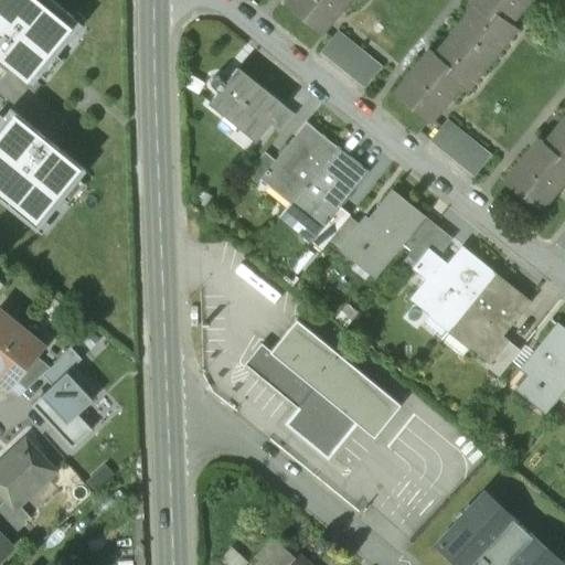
[(83,25),(52,0),(0,0),(0,56),(34,84),(83,25)]
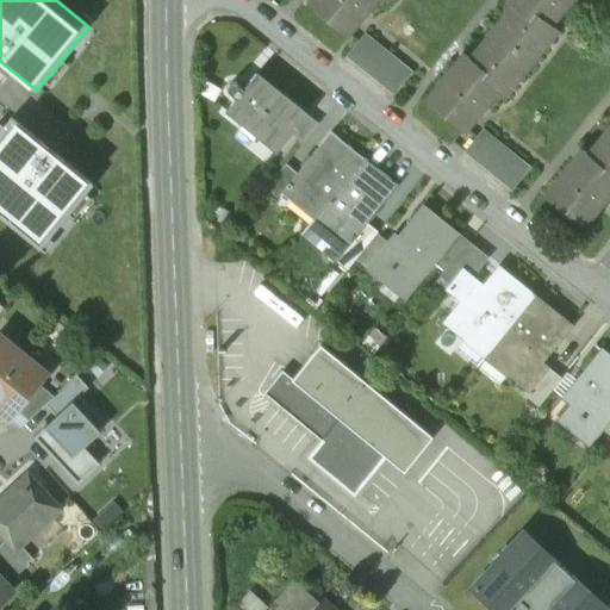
[(312,0),(309,6),(346,36),(373,0),(312,0)]
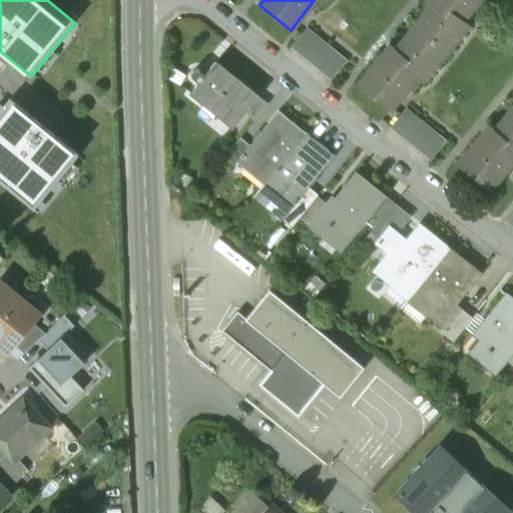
[(428,17),(406,44),(402,41),(395,49),(390,46),(360,84),(391,109),(419,75),(424,79),(467,25),(462,20),(478,0),(427,0),(427,1),(431,5),(424,13),(428,17)]
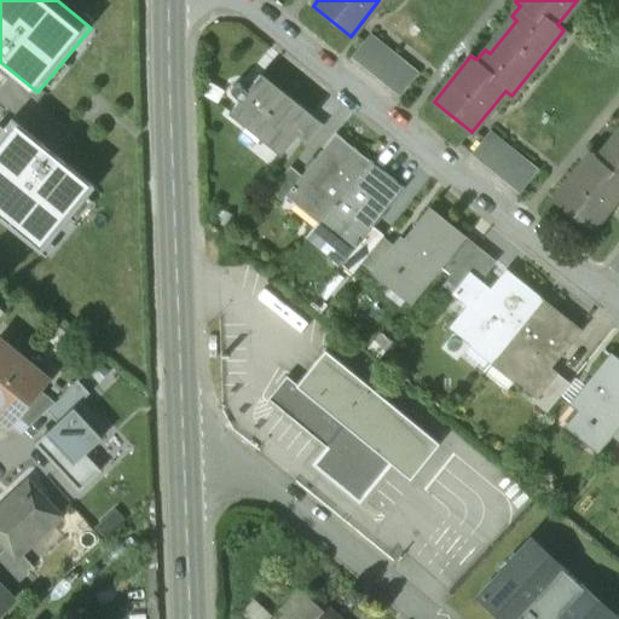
[(417,75),(369,35),(351,57),(399,96),(417,75)]
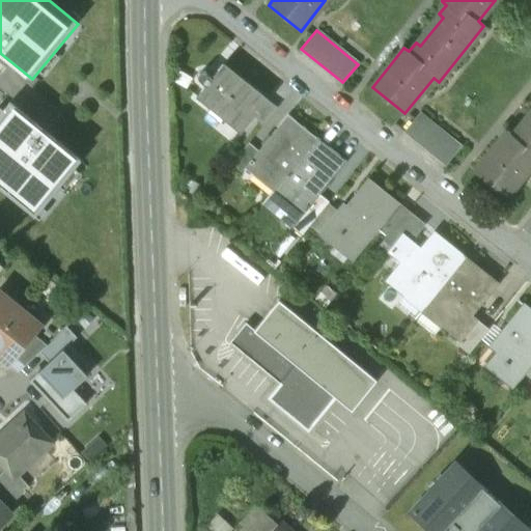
[(267,100),(224,65),(213,79),(205,73),(203,73),(201,74),(199,75),(198,77),(198,79),(199,81),(206,87),(198,98),(241,132),(253,117),(267,100)]
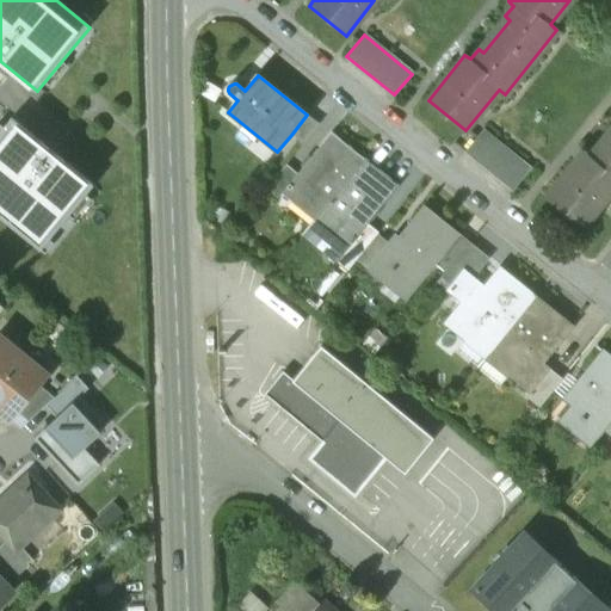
[(307,115),(291,135),(303,144),(319,124),(307,115)]
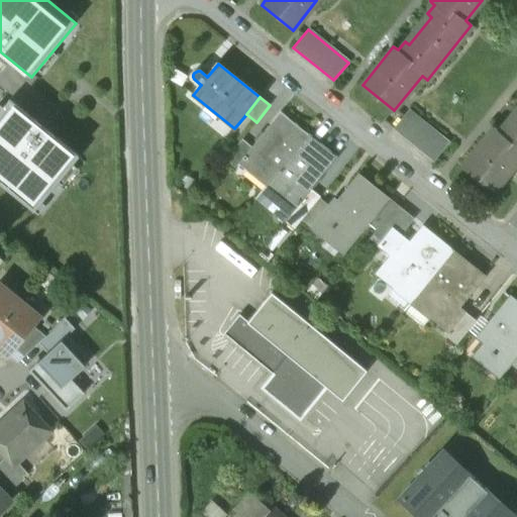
[(0,184),(35,211),(78,156),(7,101),(0,109),(0,184)]
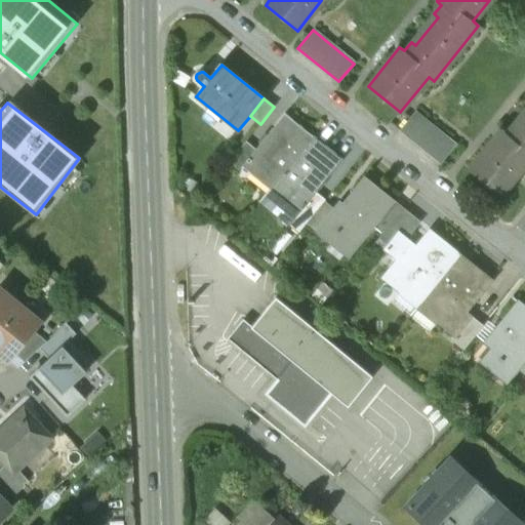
[(455,144),(416,111),(401,130),(441,162),(455,144)]
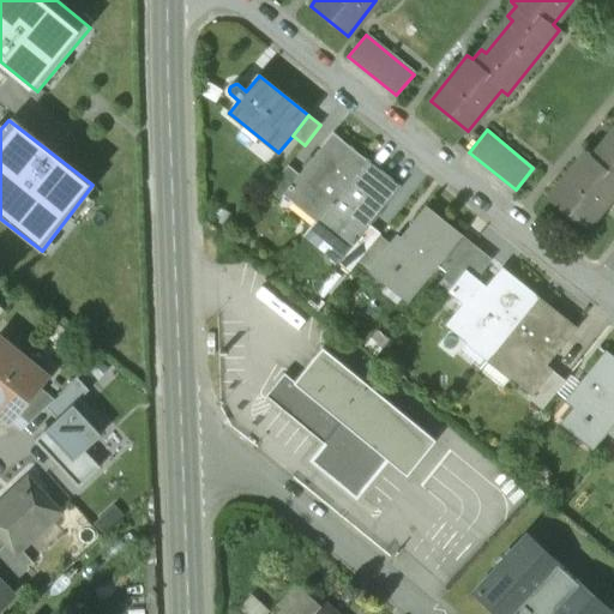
[(298,175),(282,194),(283,196),(317,222),(366,161),(366,160),(332,132),(298,175)]
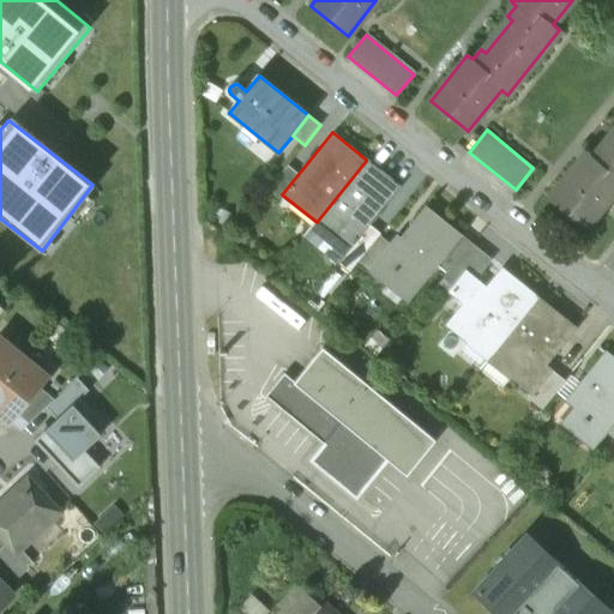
[(613,139),(607,149),(601,144),(593,155),(587,150),(549,197),(585,227),(613,192),(613,139)]
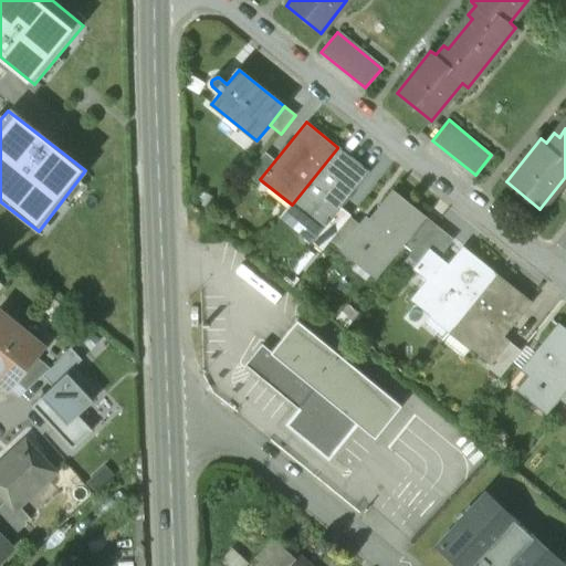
[(292,205),(281,219),(311,243),(323,229),(341,208),(368,173),(337,147),(337,148),(292,205)]
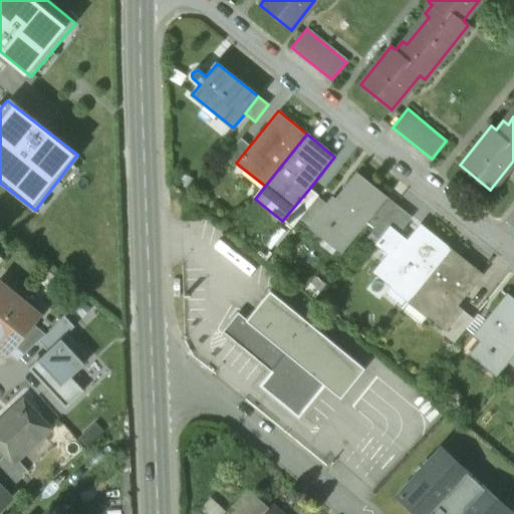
[(241,139),(224,160),(234,168),(237,164),(236,163),(249,147),(241,139)]
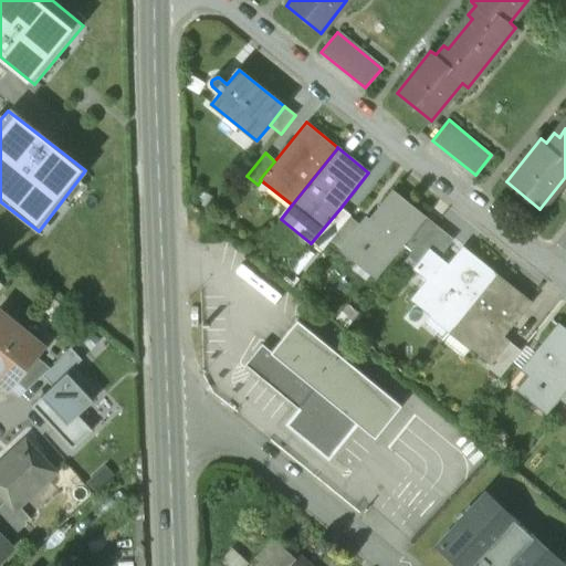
[(391,191),(363,228),(359,224),(339,249),(374,278),(402,242),(423,217),(391,191)]
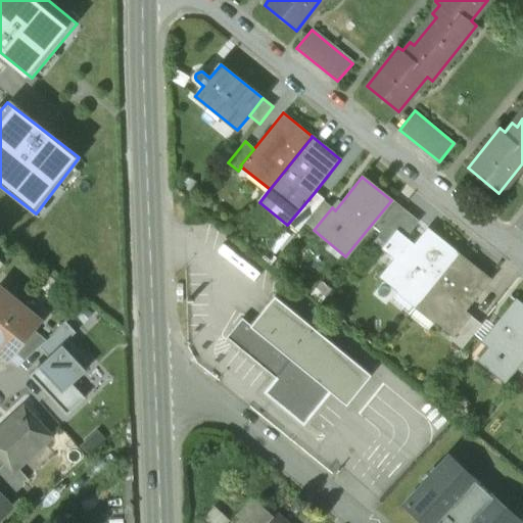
[(315,192),(298,211),(307,219),(324,199),(315,192)]
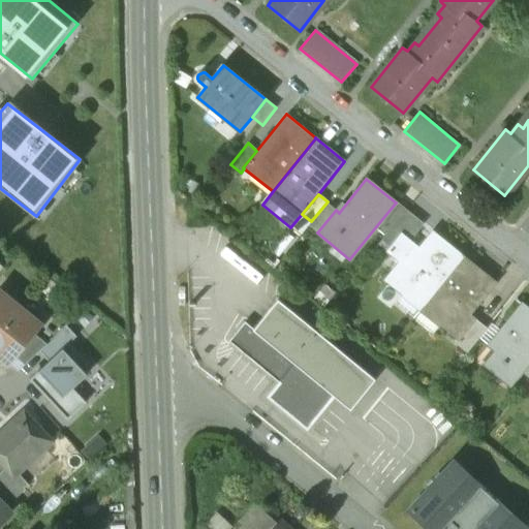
[(396,203),(376,226),(385,235),(406,210),(396,203)]
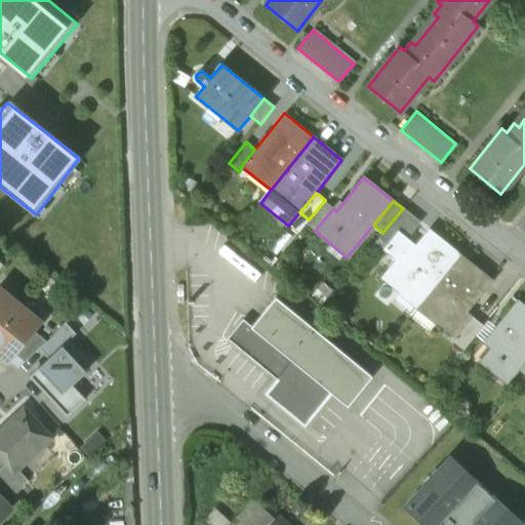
[(419,223),(403,208),(382,233),(378,238),(388,246),(398,233),(405,239),(419,223)]
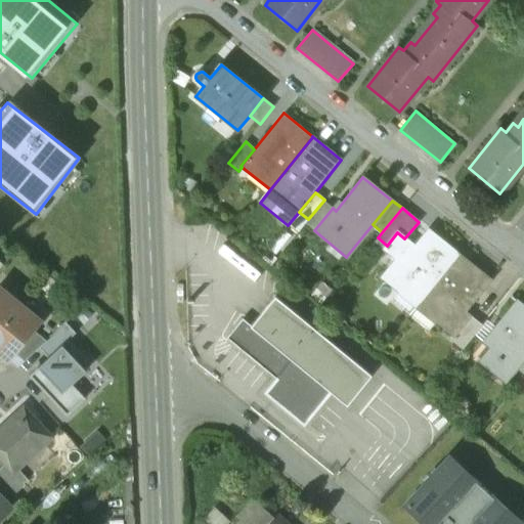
[(299,212),(288,225),(297,233),(308,219),(299,212)]
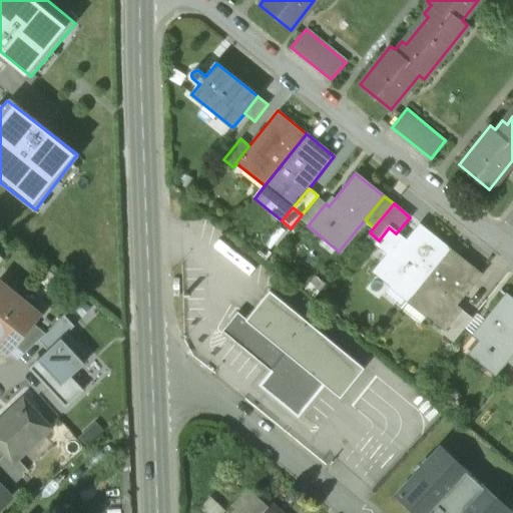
[(406,241),(402,245),(404,246),(395,258),(389,252),(388,252),(374,271),(391,285),(393,282),(411,297),(450,248),(420,224),(406,241)]
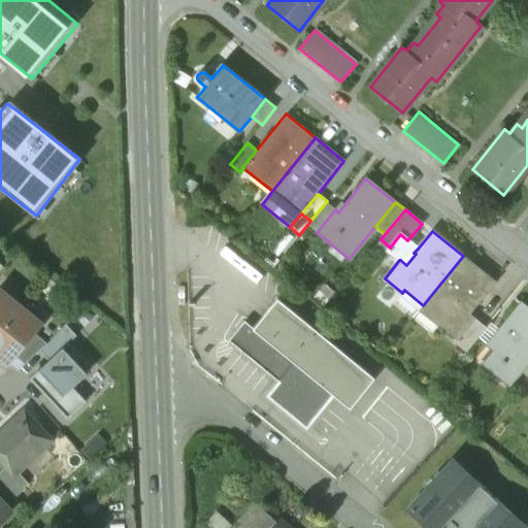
[(407,240),(400,234),(390,248),(387,251),(399,260),(400,260),(406,265),(416,254),(414,253),(418,249),(407,240)]
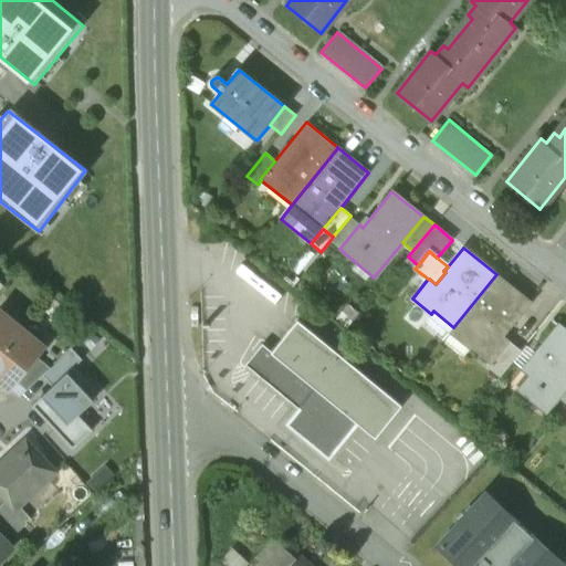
[(496,274),(453,327),(473,344),(471,346),(489,360),(490,362),(506,341),(499,334),(509,323),(511,324),(530,302),(496,274)]
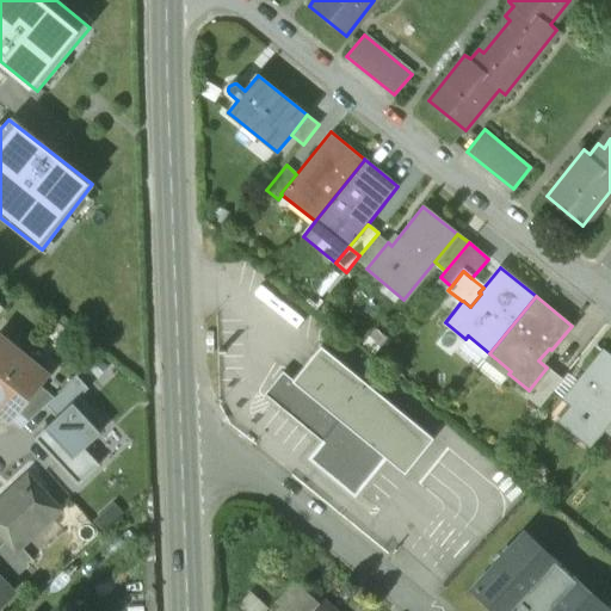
[(0,381),(24,353),(0,333),(0,381)]
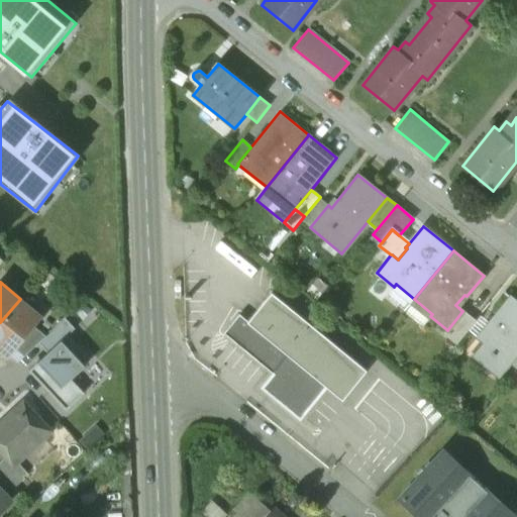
[(244,326),(323,391),(326,387),(341,399),(366,370),(272,293),(244,326)]
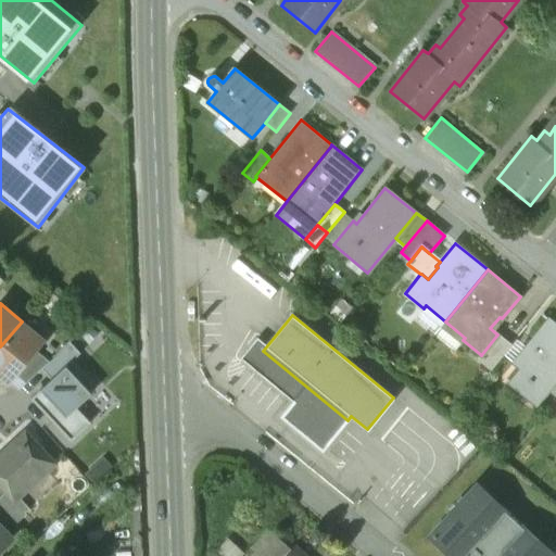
[(555,325),(548,319),(513,363),(521,369),(509,383),(535,404),(547,390),(555,379),(555,325)]
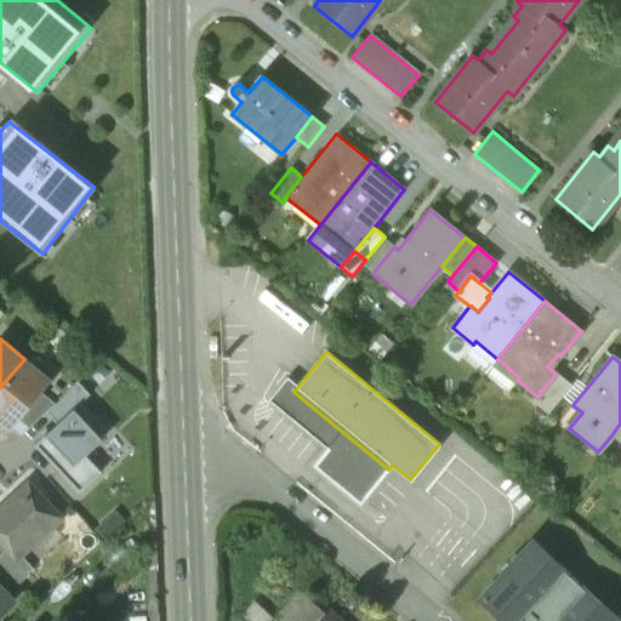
[(24,359),(0,387),(0,419),(10,427),(11,426),(39,392),(49,380),(24,359)]
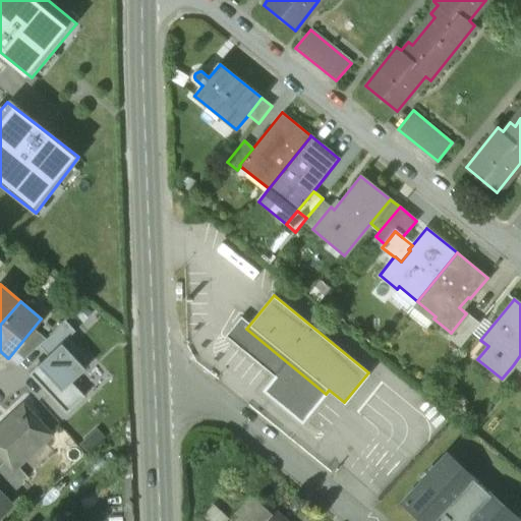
[(466,313),(451,333),(450,332),(447,336),(460,347),(478,324),(466,313)]
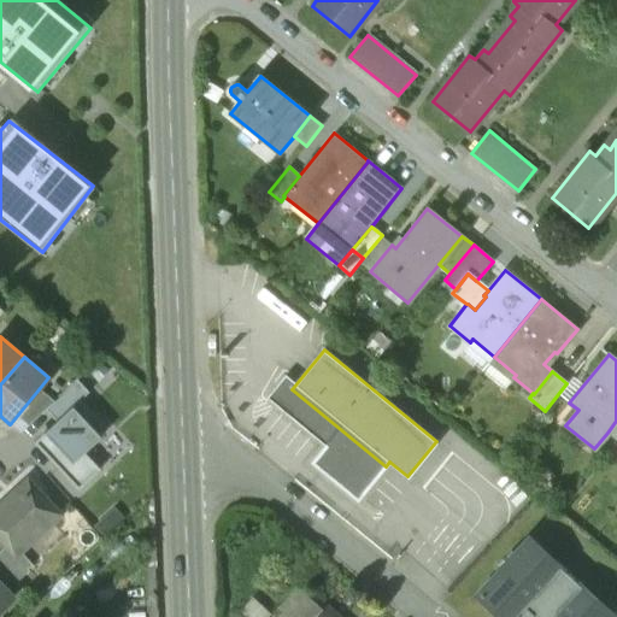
[(295,385),(285,375),(281,380),(292,389),(295,385)]
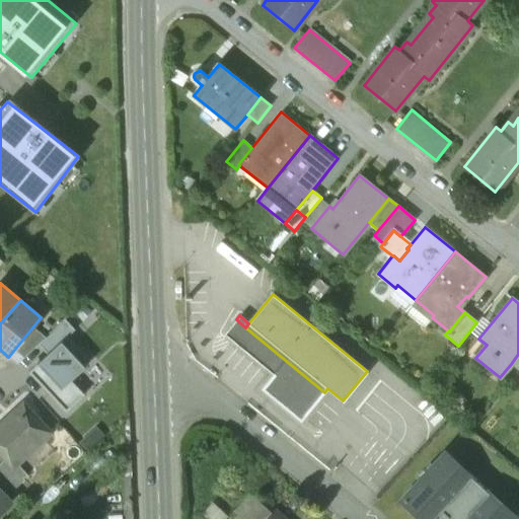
[(40,344),(49,354),(68,336),(75,329),(66,319),(40,344)]
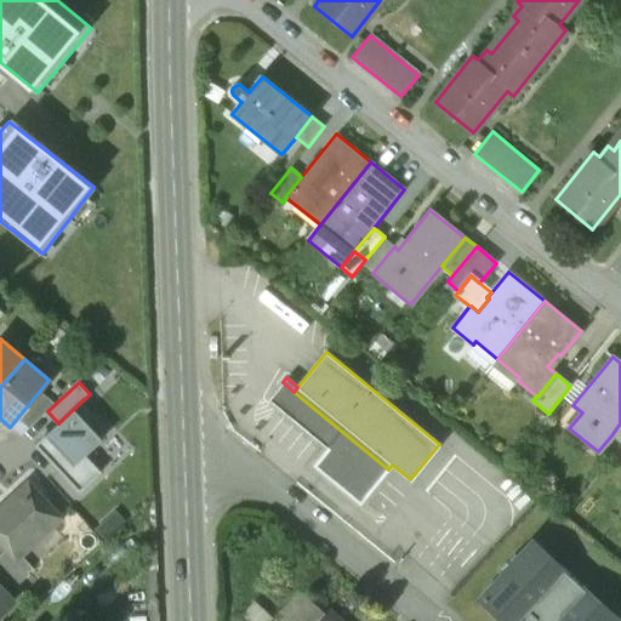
[(388,469),(294,392),(283,382),(267,400),(326,449),(337,459),(339,457),(375,486),(388,469)]
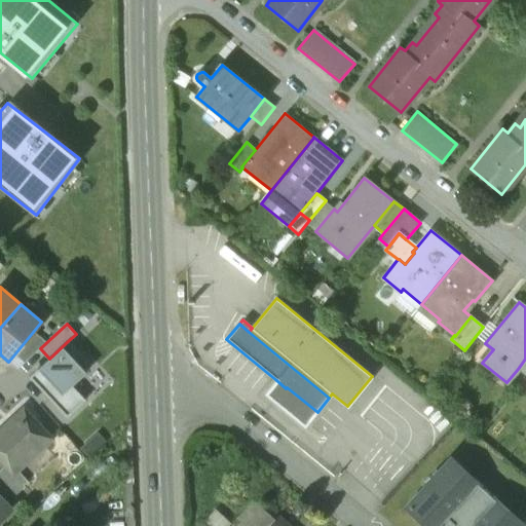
[(33,332),(9,361),(19,368),(46,343),(33,332)]
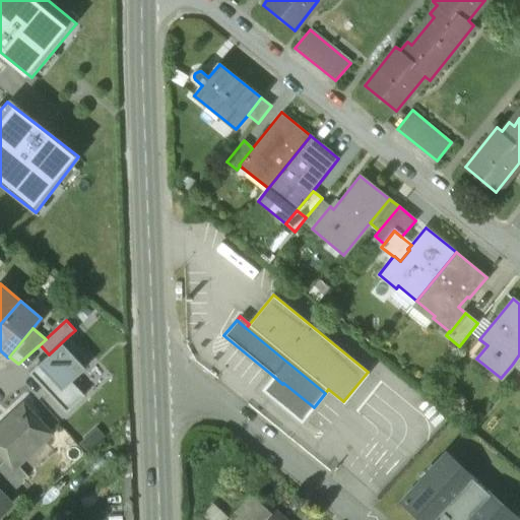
[(49,354),(29,372),(67,412),(85,395),(72,381),(85,369),(86,356),(68,336),(49,354)]
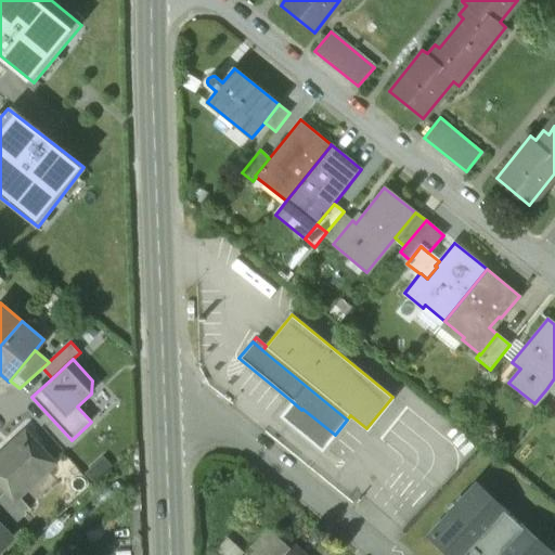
[(292,401),(279,417),(289,425),(301,410),(292,401)]
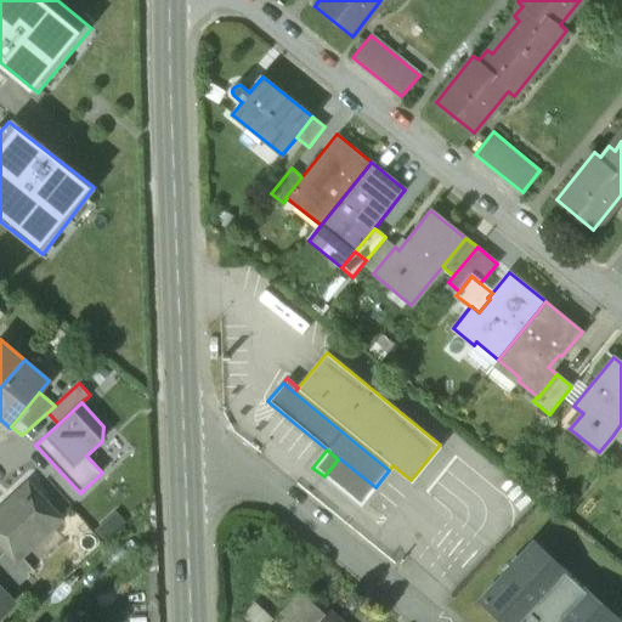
[(375,487),(339,458),(338,459),(324,476),(360,505),(375,487)]
